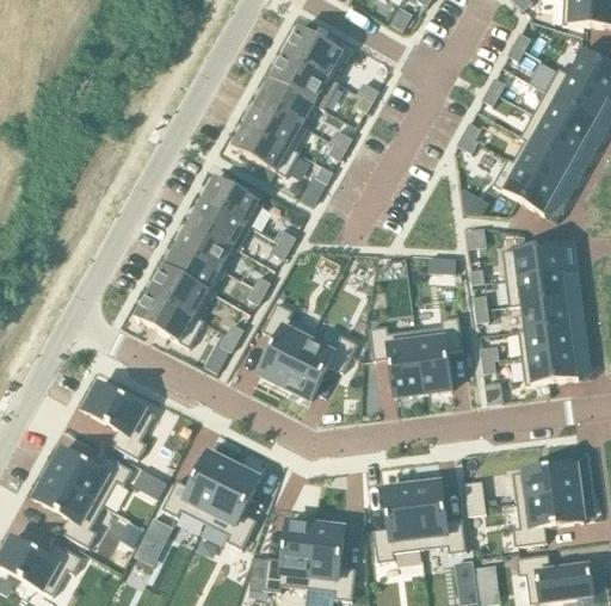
[(519,0),(516,4),(524,11),(532,1),(531,0),(519,0)]
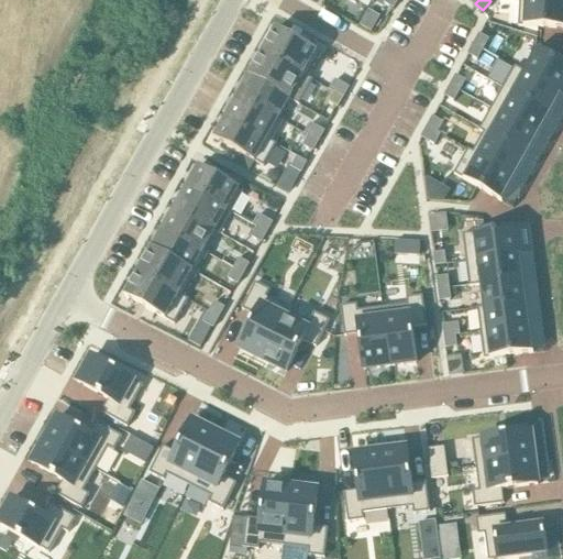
[(519,0),(518,23),(562,24),(562,0),(519,0)]
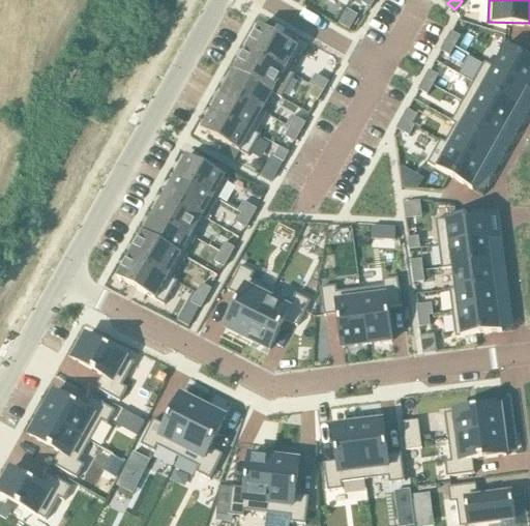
[(247,46),(247,47),(294,74),(295,72),(291,70),(302,48),(300,47),(260,24),(258,27),(247,46)]
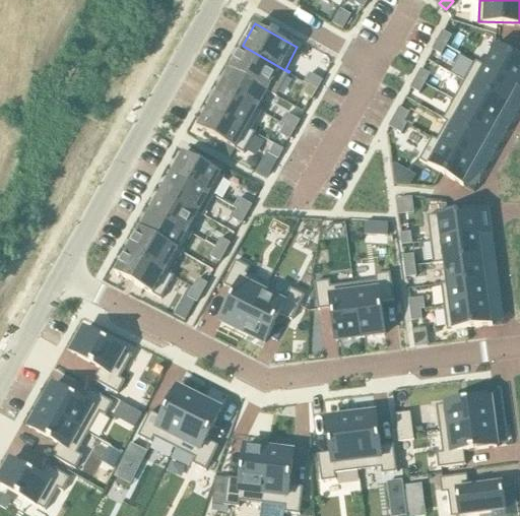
[(442,27),(437,39),(446,44),(452,34),(442,27)]
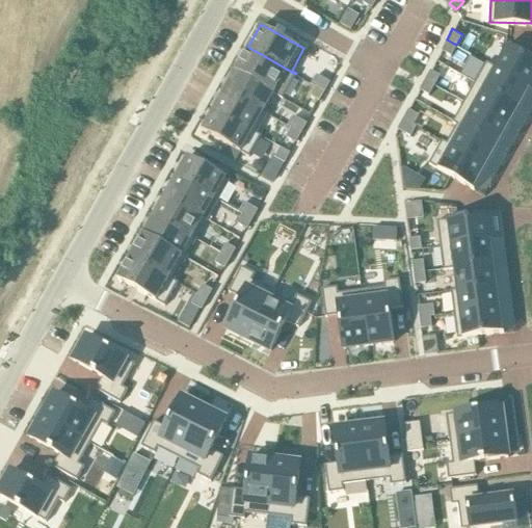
[(447,40),(442,48),(451,53),(456,45),(447,40)]
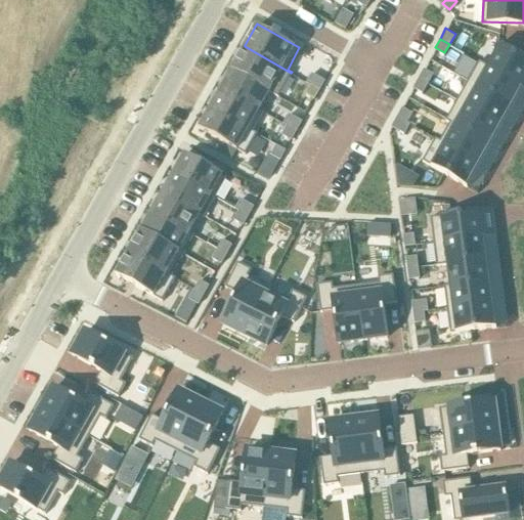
[(479,58),(479,59),(523,84),(523,55),(499,42),(487,62),(479,58)]
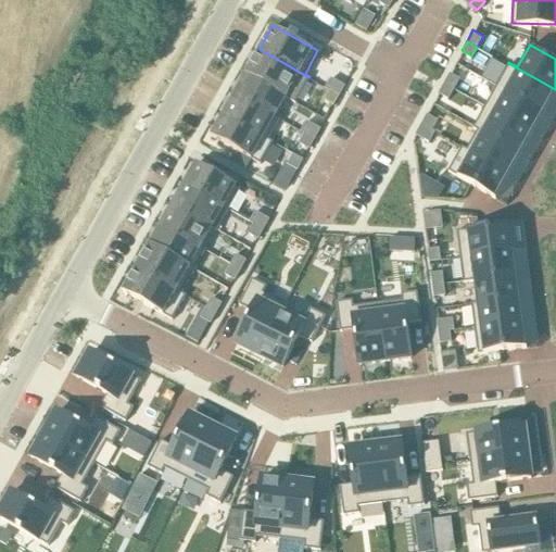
[(249,69),(247,72),(295,99),(298,96),(308,77),(260,49),(249,69)]
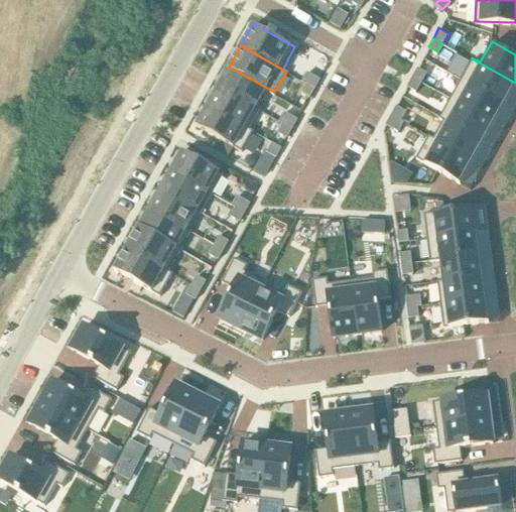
[(515,83),(472,58),(461,77),(504,102),(515,84),(515,85),(515,83)]
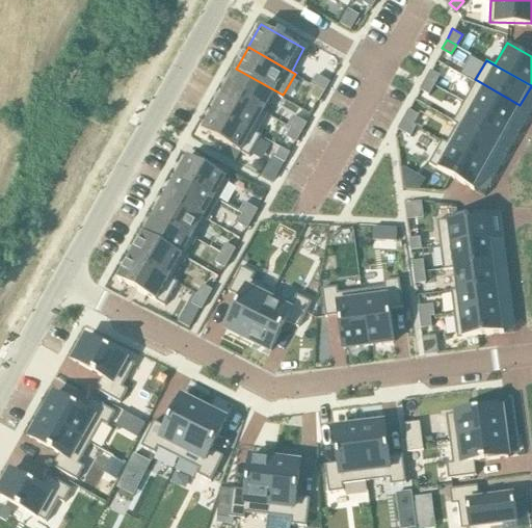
[(227,84),(225,87),(264,109),(273,90),(283,96),(283,95),(236,69),(227,84)]
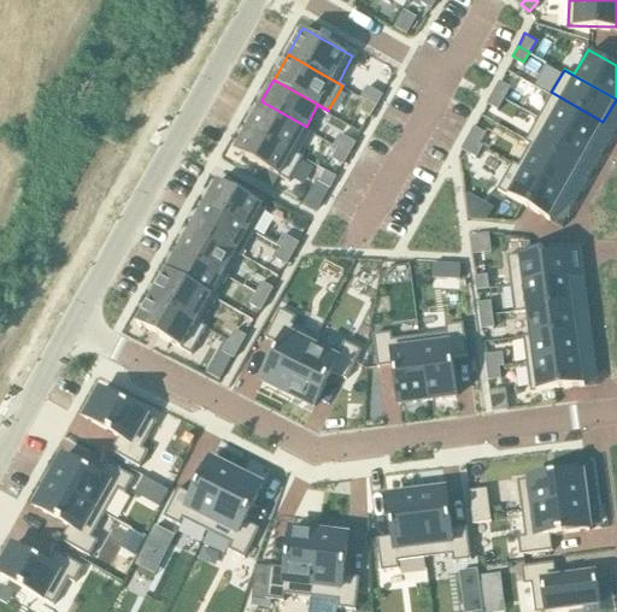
[(499,80),(493,89),(504,95),(510,86),(499,80)]
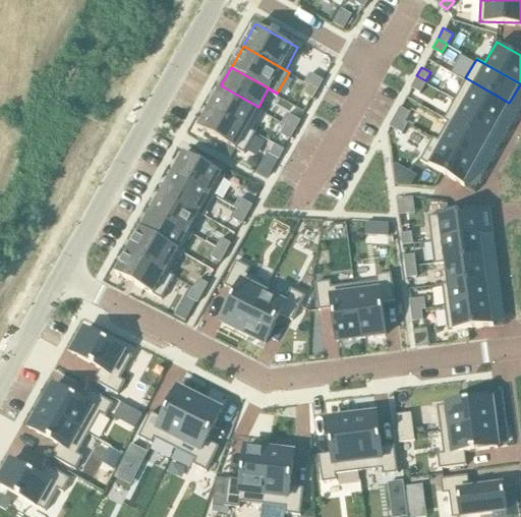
[(310,70),(305,80),(308,82),(317,88),(324,77),(310,70)]
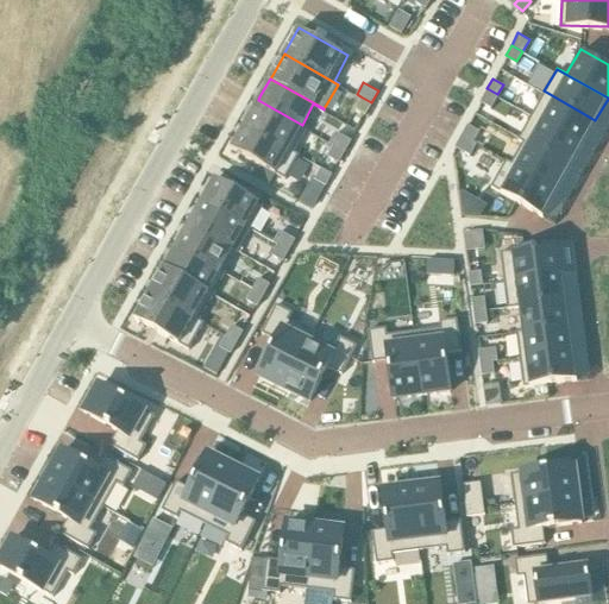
[(487,88),(481,99),(491,105),(497,94),(487,88)]
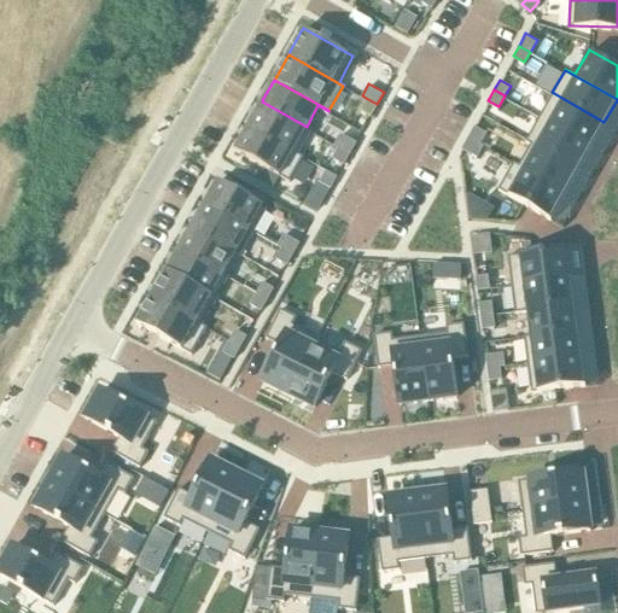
[(552,92),(540,115),(592,145),(604,122),(552,92)]
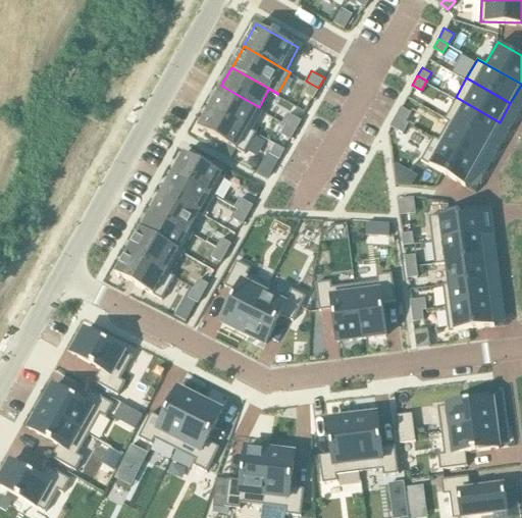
[(309,83),(304,92),(313,97),(318,88),(309,83)]
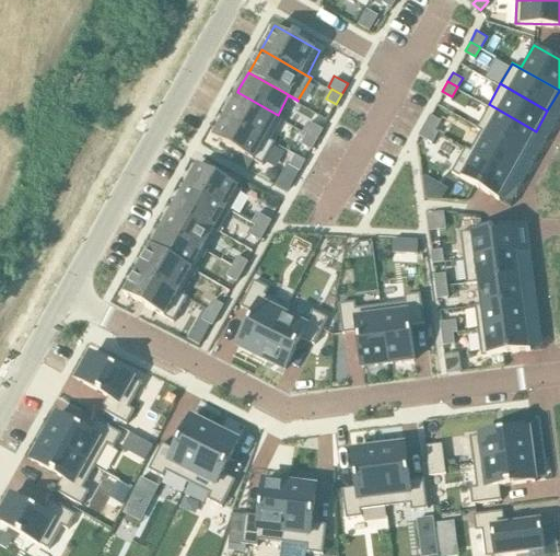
[(226,111),(225,113),(275,141),(276,140),(271,137),(282,117),(278,115),(237,92),(236,92),(226,111)]
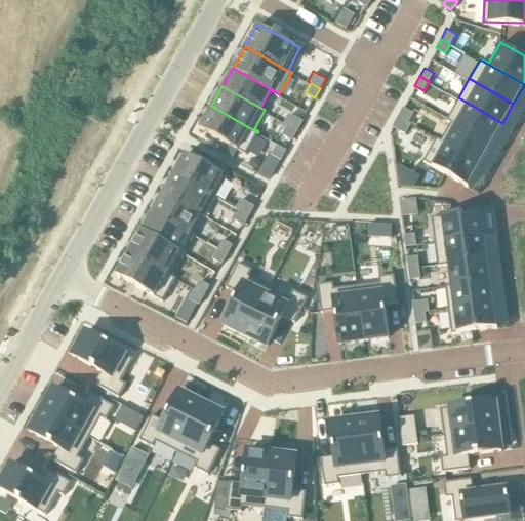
[(446,118),(450,120),(491,143),(502,123),(458,97),(446,118)]
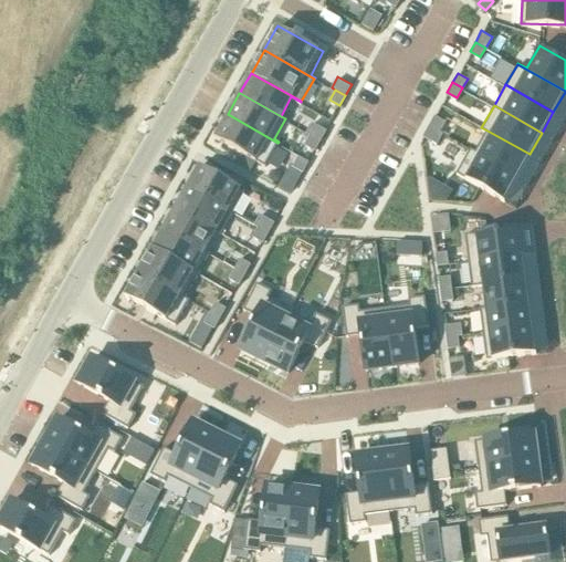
[(228,114),(216,136),(262,163),(265,164),(278,143),(228,114)]
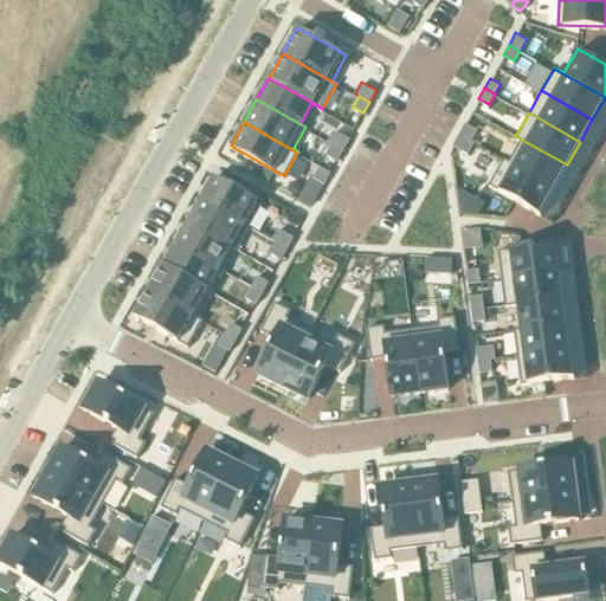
[(465,122),(459,133),(470,139),(476,128),(465,122)]
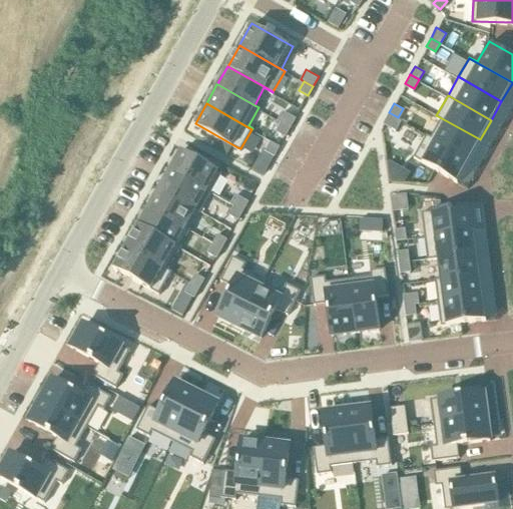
[(284,109),(278,119),(282,121),(291,126),(296,116),(284,109)]
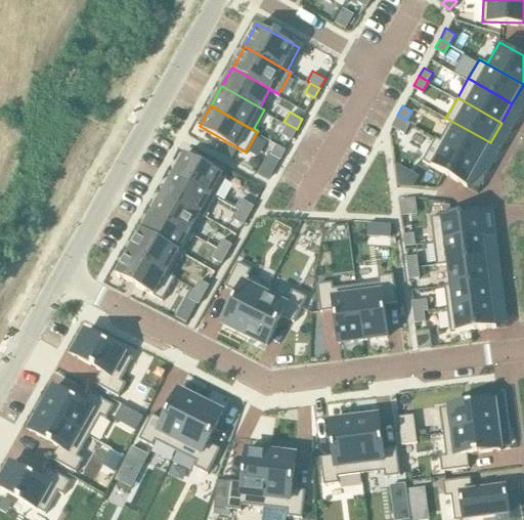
[(397,115),(392,124),(404,132),(410,121),(406,120),(397,115)]
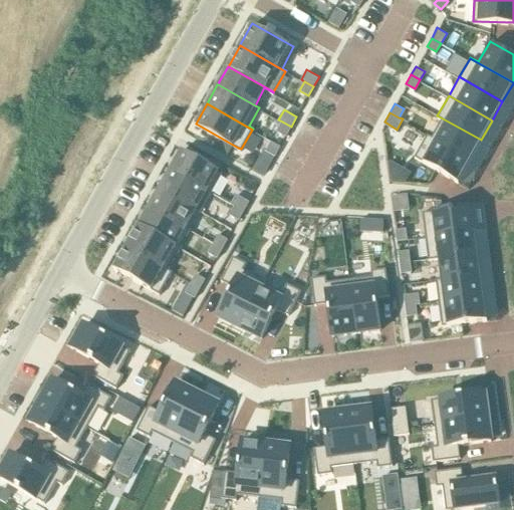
[(428,133),(427,134),(470,158),(481,140),(441,117),(432,135),(428,133)]
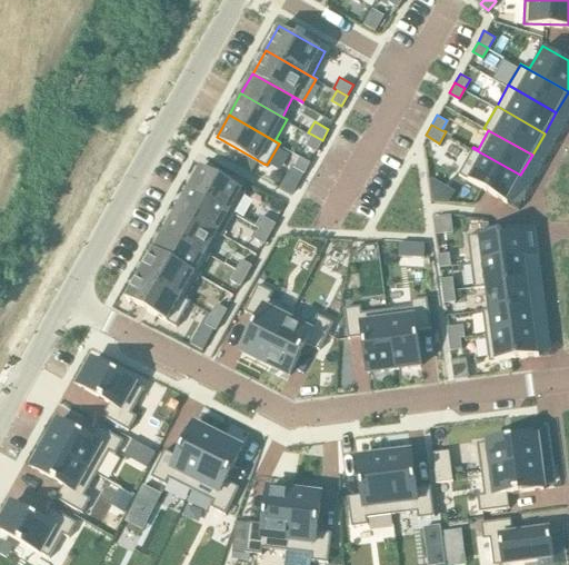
[(312,135),(307,145),(311,147),(317,150),(322,140),(312,135)]
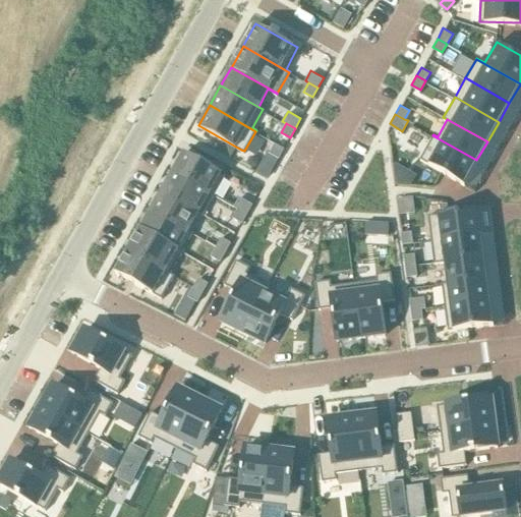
[(432,135),(420,158),(465,182),(476,160),(432,135)]
